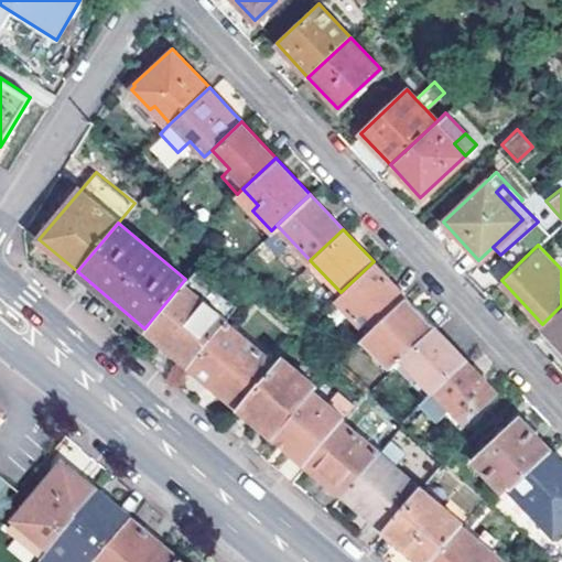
[(366,328),(403,293),(390,280),(374,261),(341,292),(335,298),(366,328)]
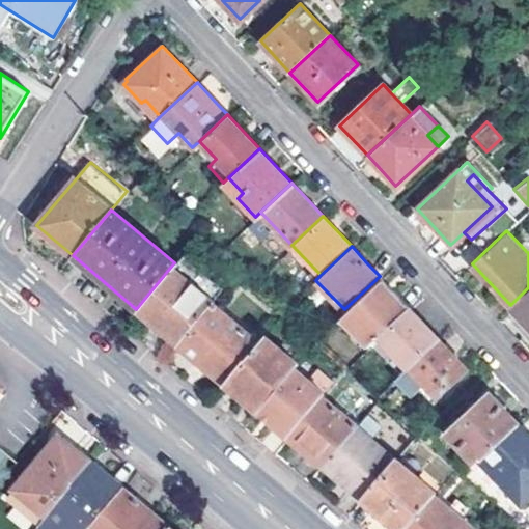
[(182,254),(174,262),(136,309),(175,342),(211,301),(201,294),(213,280),(182,254)]
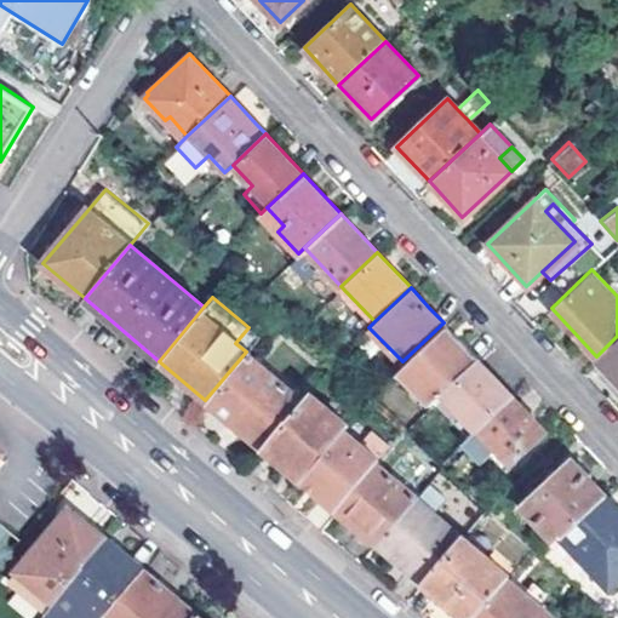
[(476,358),(444,322),(402,361),(392,371),(408,389),(411,387),(428,404),(433,400),(476,358)]
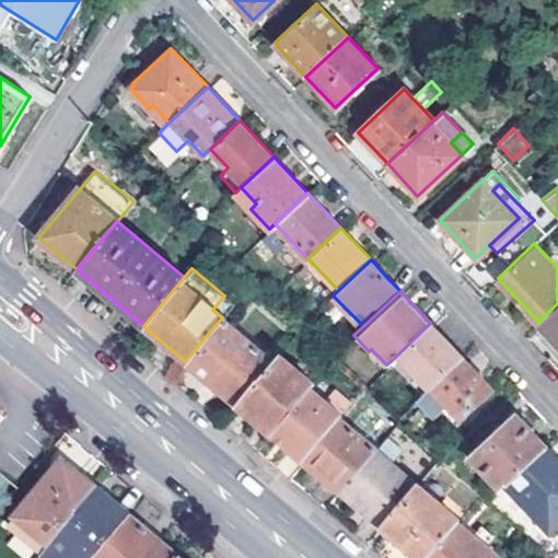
[(557,303),(538,322),(557,344),(557,303)]
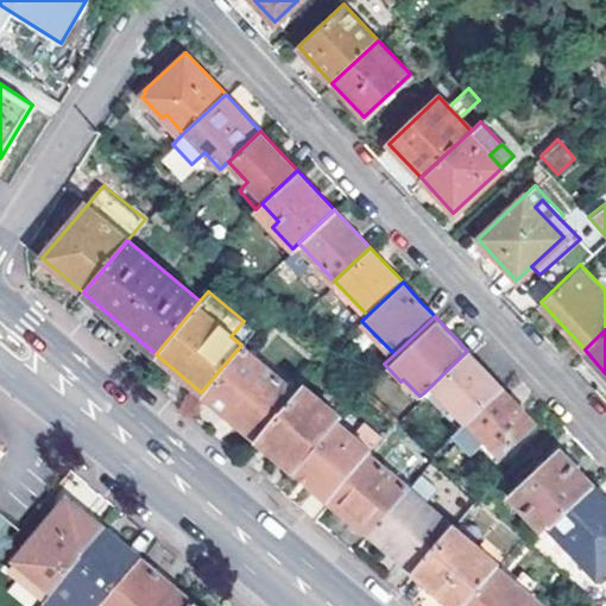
[(201,392),(256,437),(295,391),(241,345),(201,392)]
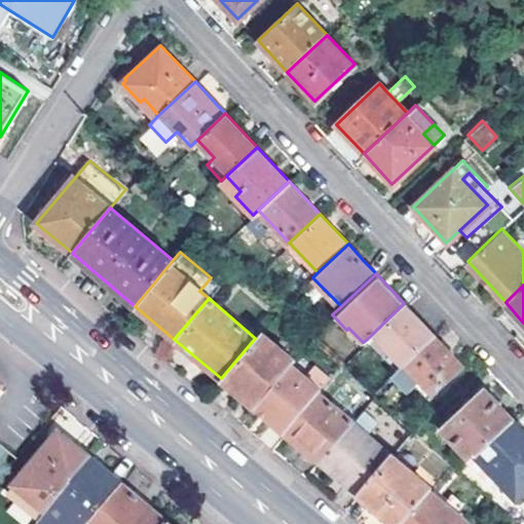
[(396,369),(433,334),(404,303),(367,339),(396,369)]
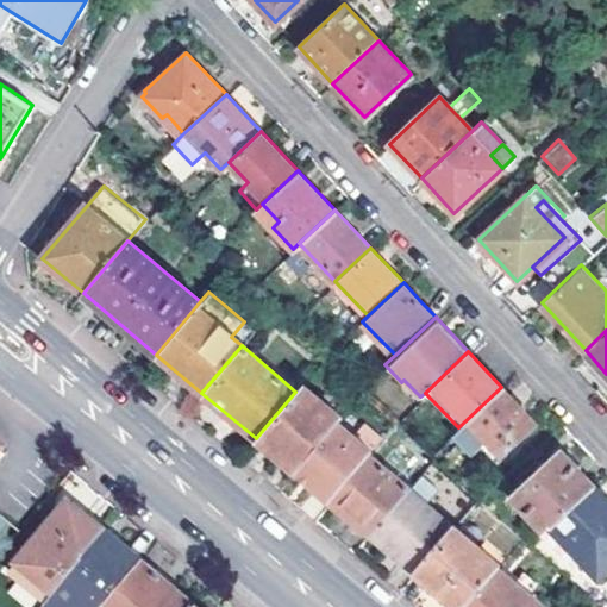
[(295,392),(256,438),(283,461),(293,468),(336,418),(339,413),(302,383),(295,392)]
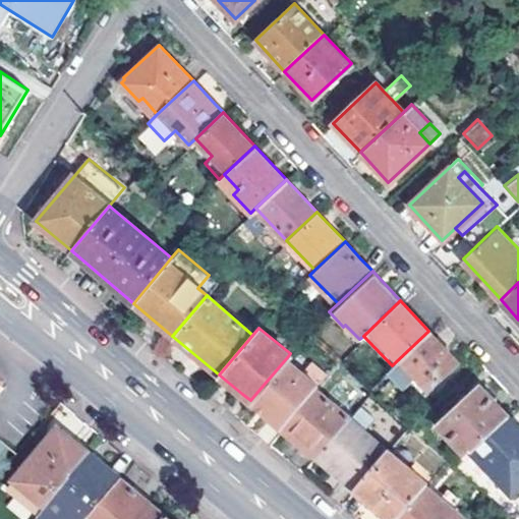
[(406,362),(426,385),(428,387),(456,360),(428,331),(392,365),(397,371),(406,362)]
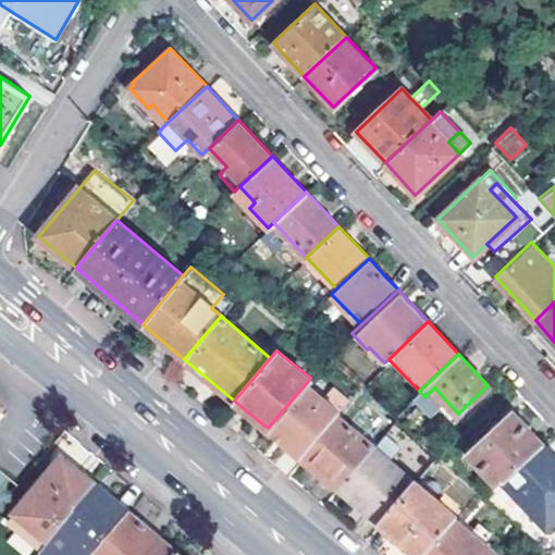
[(340,410),(307,382),(268,428),(301,456),(336,414),(340,410)]
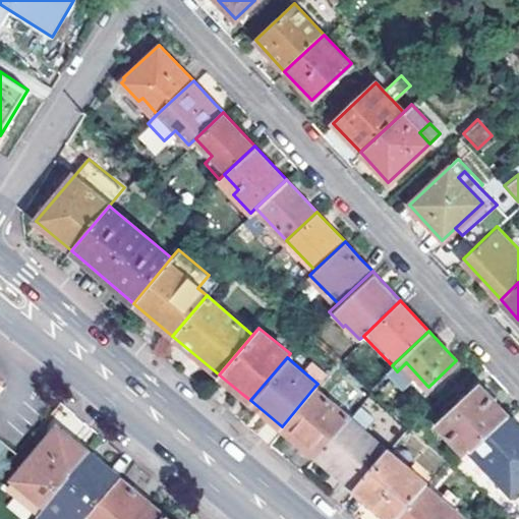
[(406,362),(397,371),(417,394),(426,385),(406,362)]
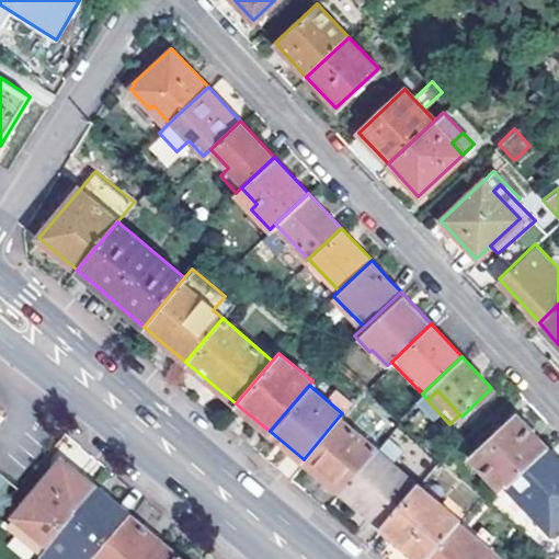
[(503,485),(545,445),(514,411),(468,454),(485,471),(488,468),(503,485)]
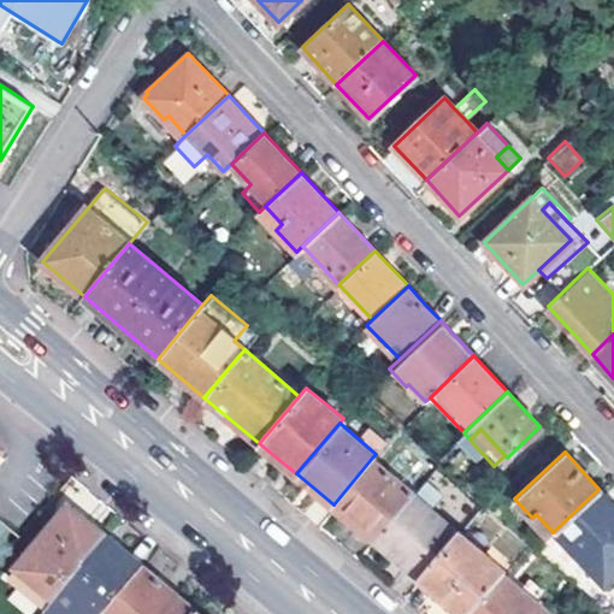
[(334,505),(372,537),(409,494),(412,490),(372,458),(334,505)]
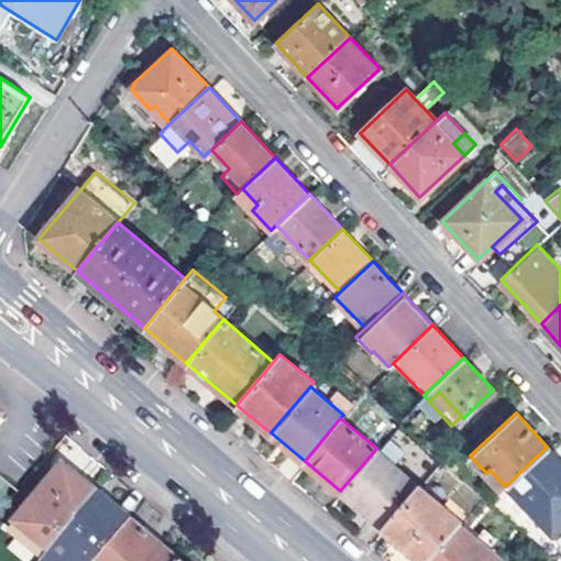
[(560,523),(560,461),(547,447),(505,486),(501,491),(529,521),(534,517),(550,535),(560,523)]
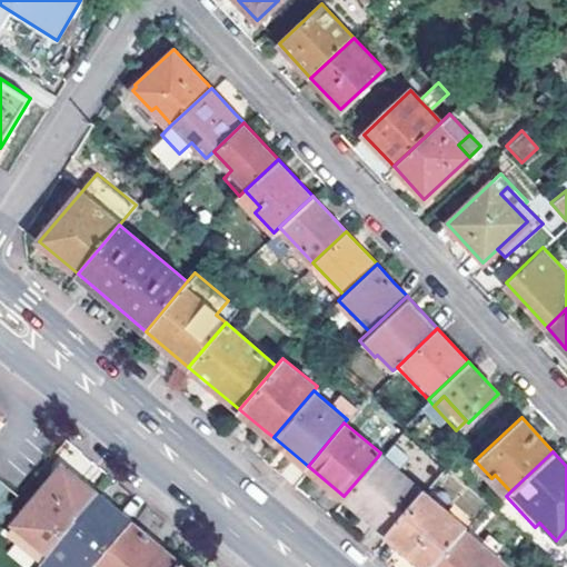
[(344,496),(362,511),(366,507),(372,513),(390,527),(420,491),(378,456),(344,496)]
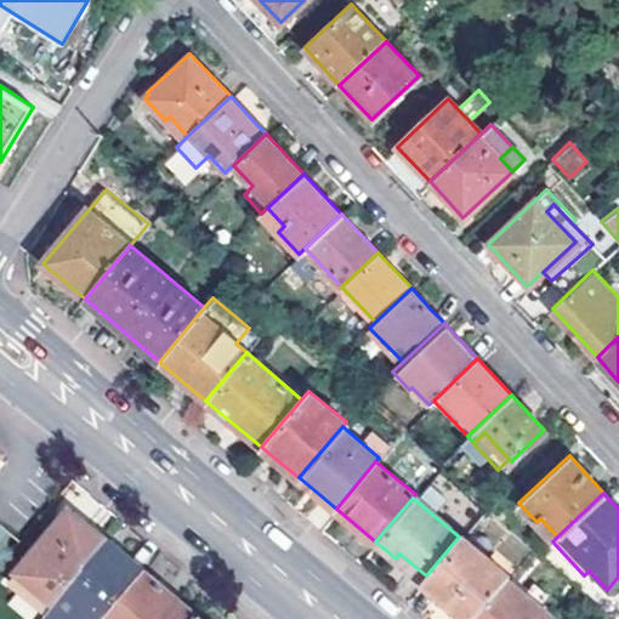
[(63,594),(108,541),(72,511),(17,574),(18,575),(54,606),(63,594)]
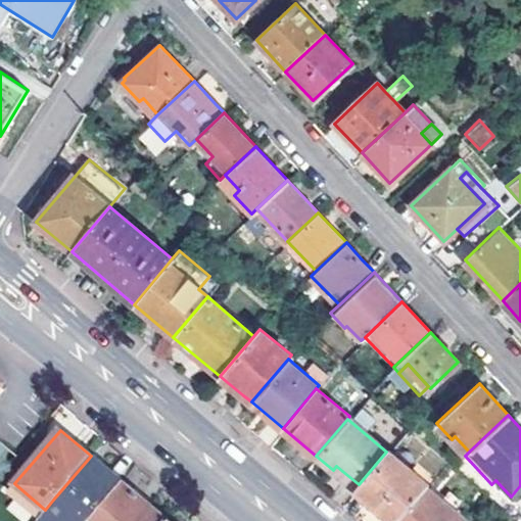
[(356,488),(393,520),(394,520),(425,484),(428,482),(388,450),(386,452),(359,484),(356,488)]
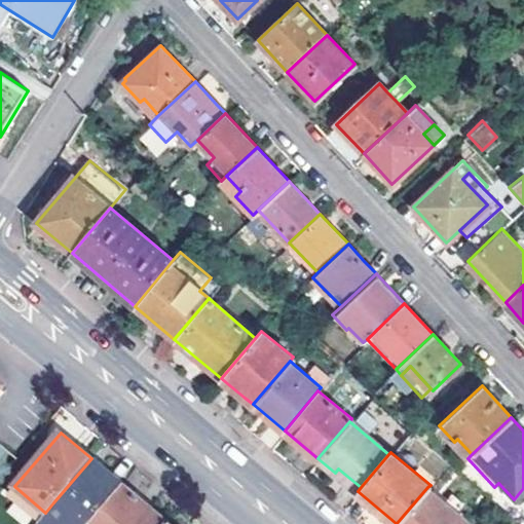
[(89,523),(123,485),(91,458),(53,502),(79,523),(89,523)]
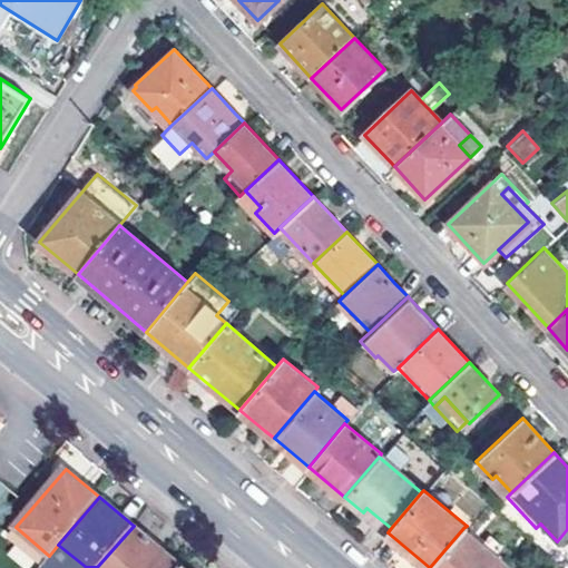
[(363,512),(388,532),(391,528),(373,513),(366,508),(363,512)]
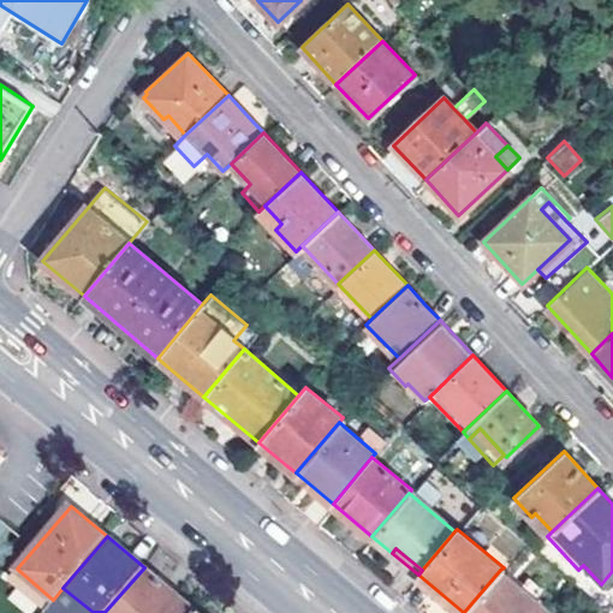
[(197,612),(144,567),(105,612),(197,612)]
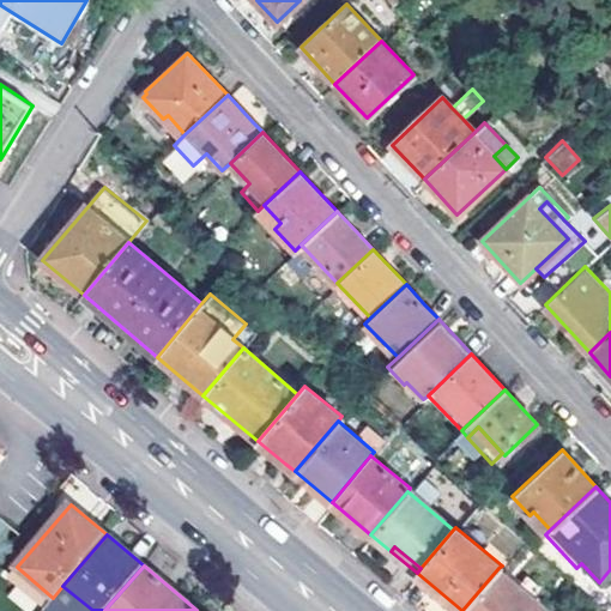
[(11,575),(47,605),(53,598),(18,568),(11,575)]
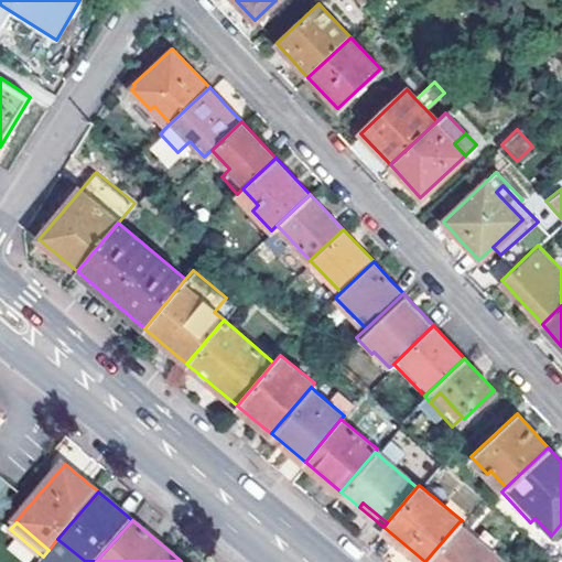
[(425,561),(498,561),(501,559),(458,522),(425,561)]
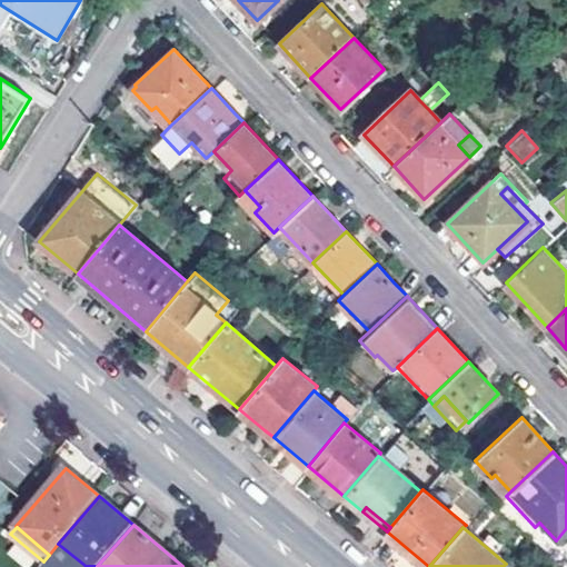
All buildings are outlined.
